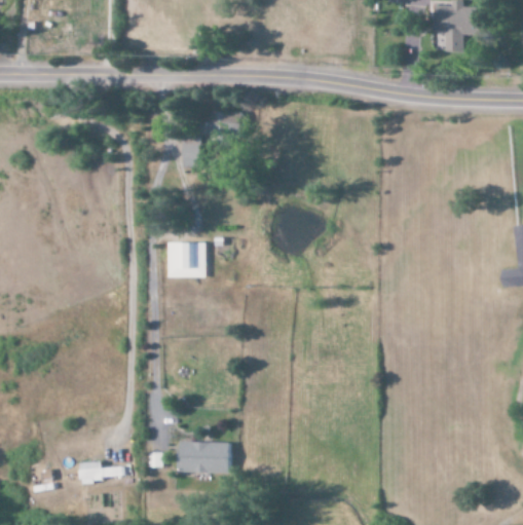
[(435,5),(434,33),(443,33),(442,51),(460,52),(461,34),(480,35),(480,6),(462,6),(462,0),(451,0),(451,5),(435,5)]
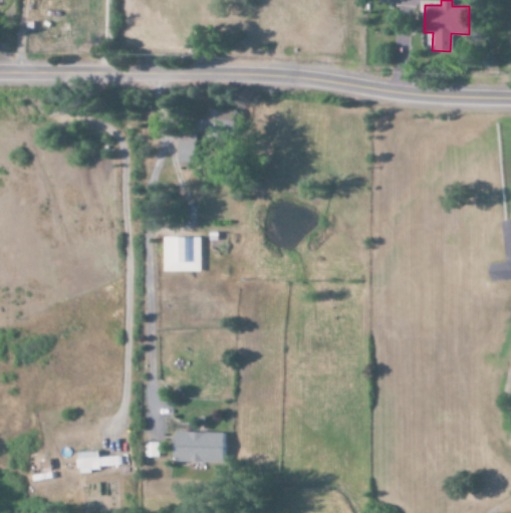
[(204,130),(211,129),(212,142),(234,141),(233,110),(203,111),(204,130)]
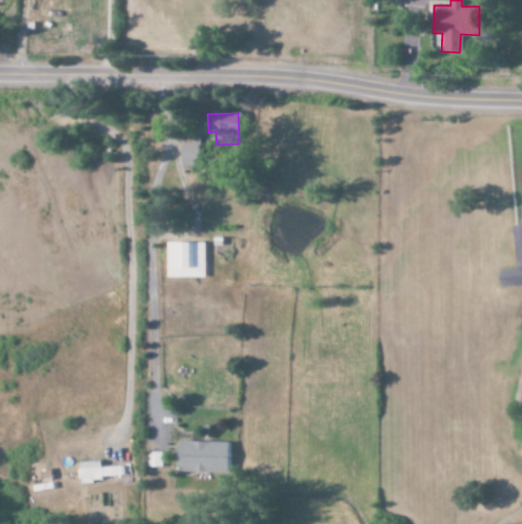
[(203,167),(202,142),(182,143),(183,167),(203,167)]
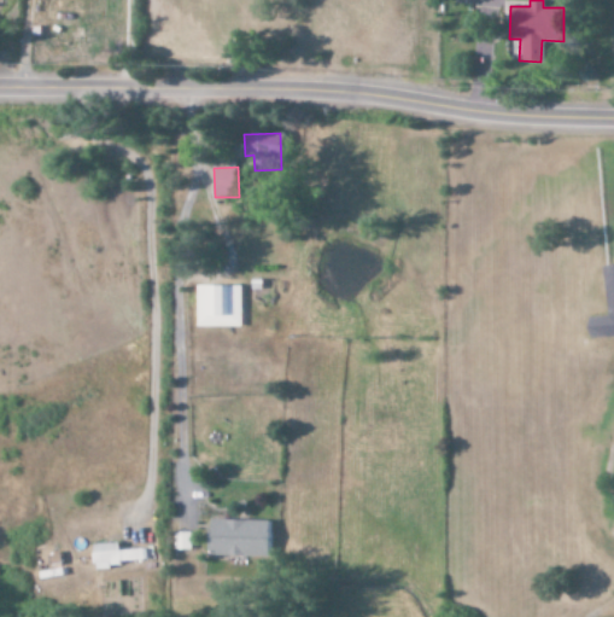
[(613,265),(603,265),(606,315),(590,316),(591,338),(613,336),(613,265)]
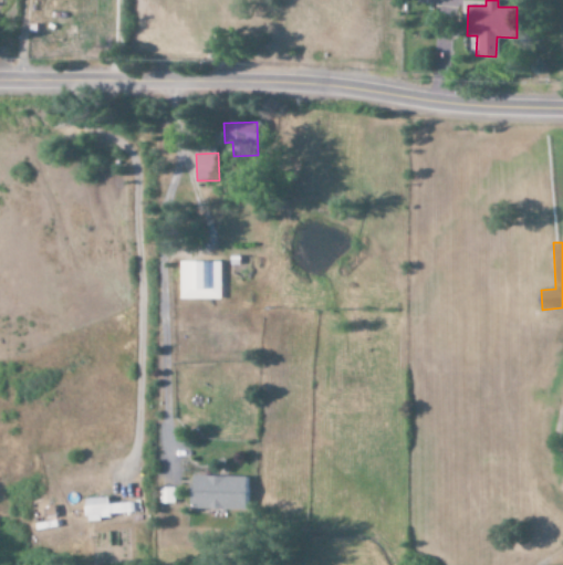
[(221,299),(220,261),(179,262),(180,299),(221,299)]
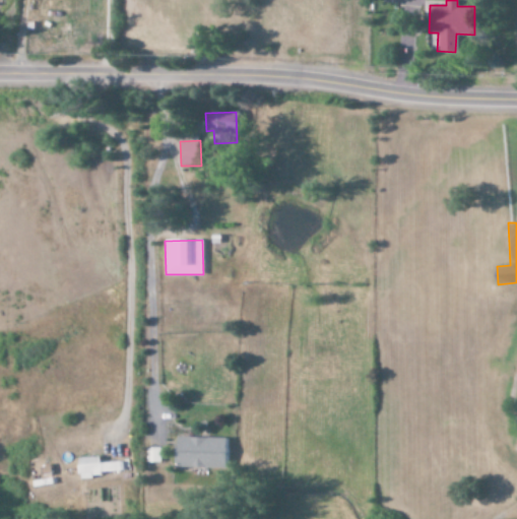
[(228,437),(177,436),(176,468),(227,469),(228,437)]
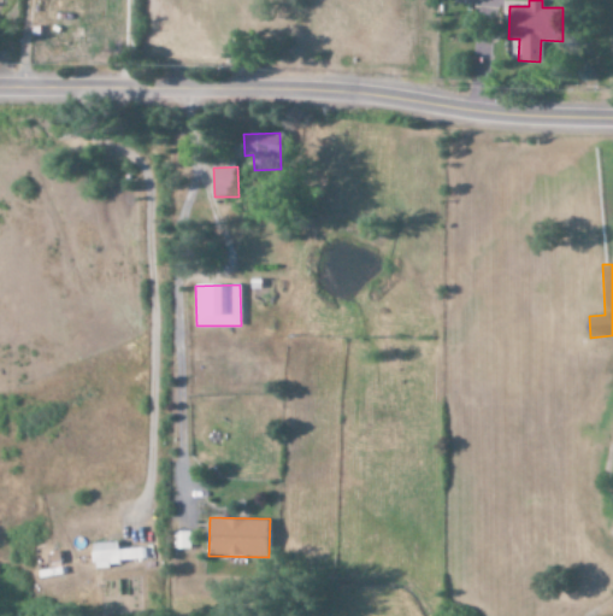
[(143,547),(118,547),(118,541),(93,541),(94,562),(143,561),(143,547)]
